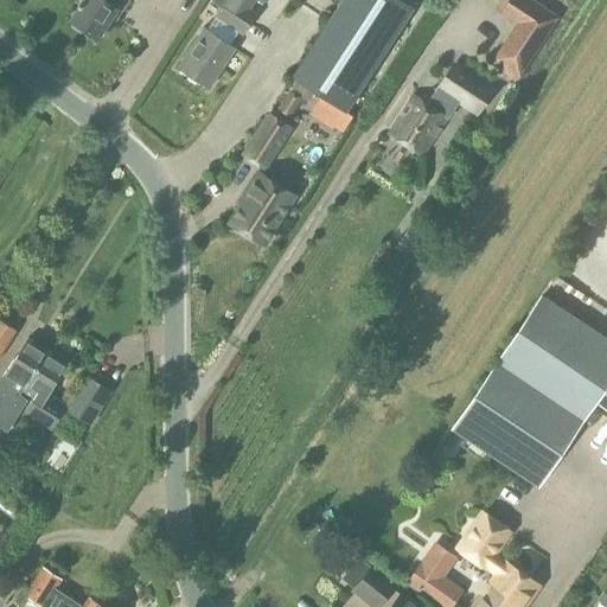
[(97,39),(116,10),(122,0),(83,0),(70,20),(97,39)]
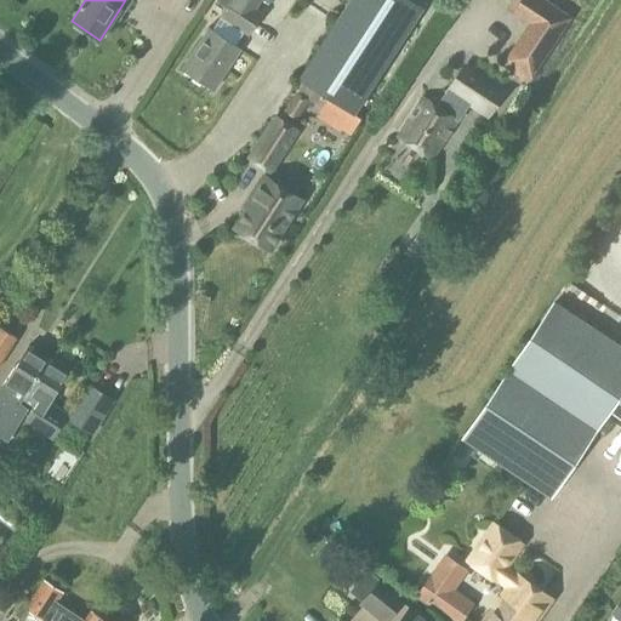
[(250,35),(263,15),(263,13),(243,0),(231,0),(220,16),(250,35)]
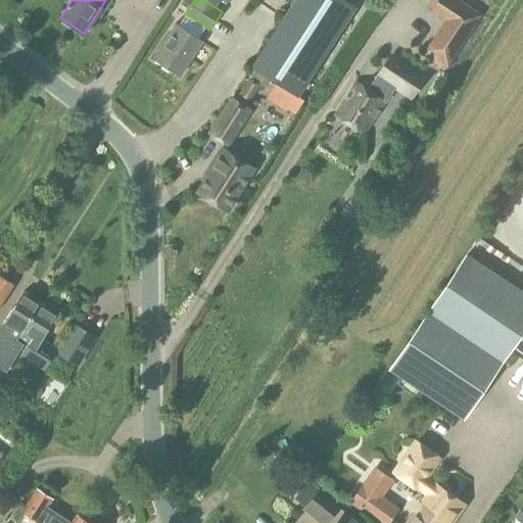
[(204,0),(218,8),(223,0),(204,0)]
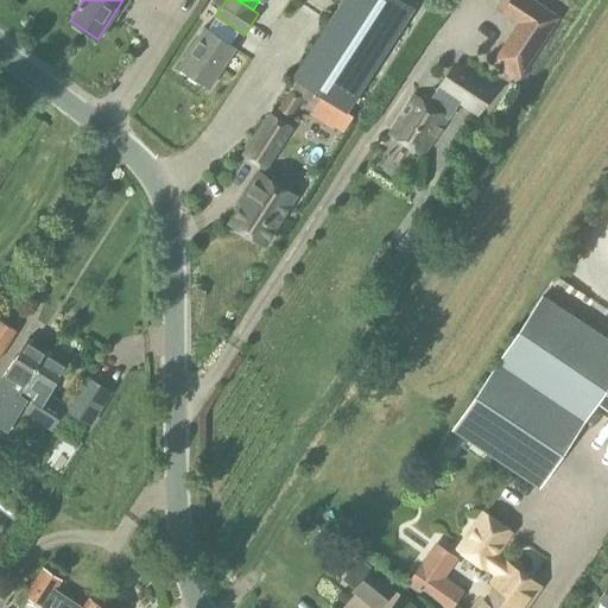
[(348,108),(412,8),(398,0),(342,0),(296,74),(348,108)]
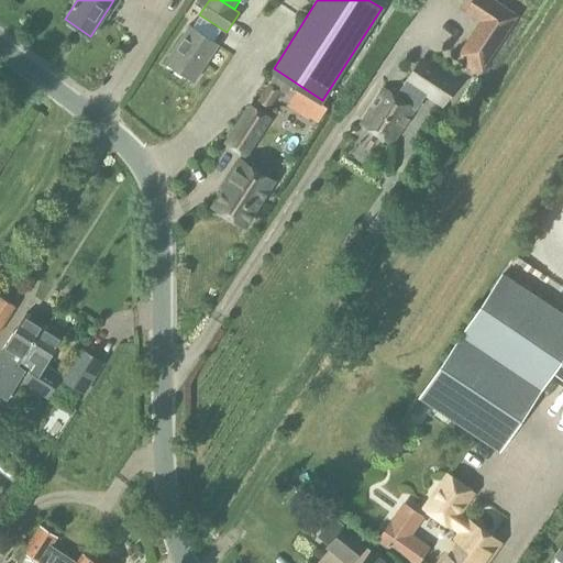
[(520,12),(500,0),(472,0),(467,9),(482,18),(456,58),(478,74),(520,12)]
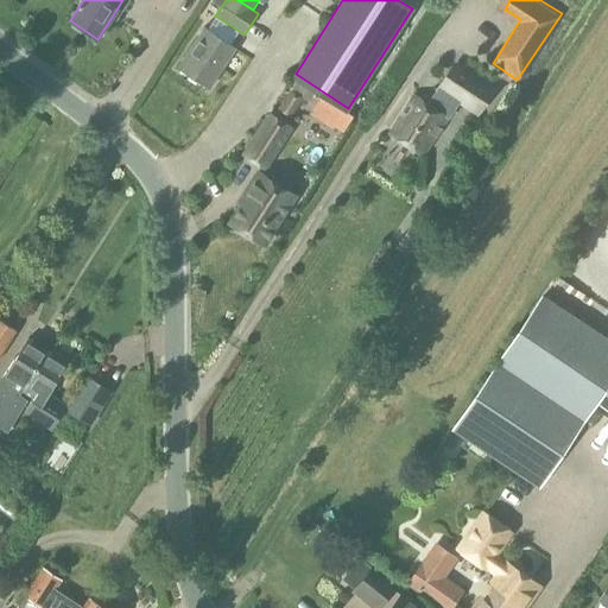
[(208,88),(234,49),(206,30),(179,69),(208,88)]
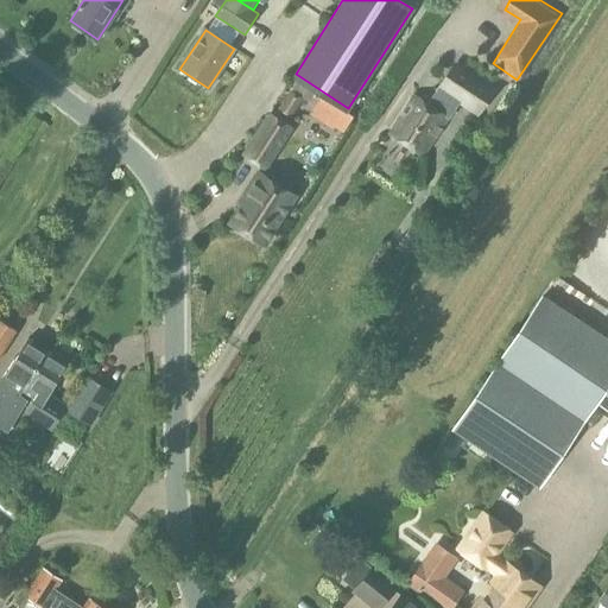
[(493,92),(456,68),(441,90),(441,89),(429,106),(416,97),(391,134),(424,157),(448,121),(449,122),(461,103),(477,115),(493,92)]
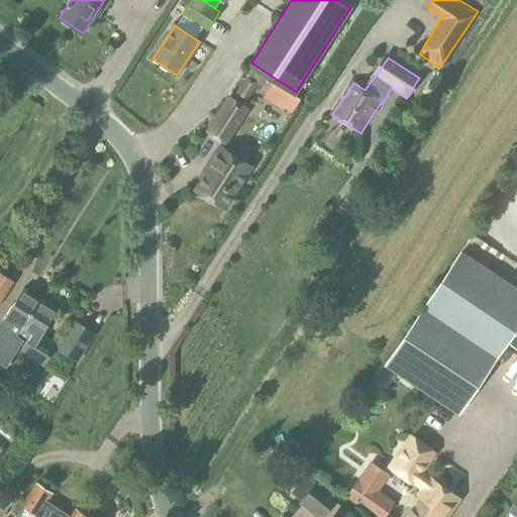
[(239,90),(250,96),(256,86),(246,79),(239,90)]
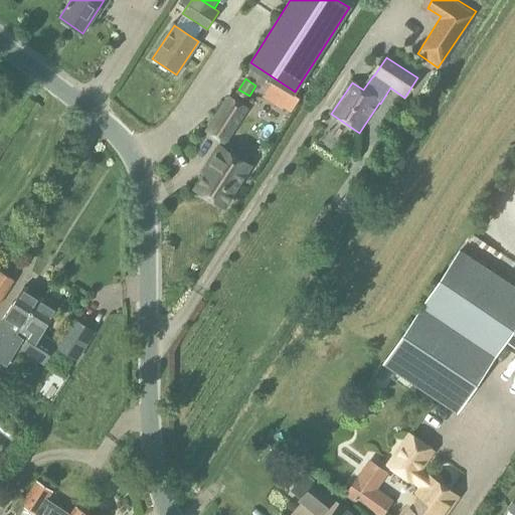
[(246,109),(229,99),(208,132),(225,142),(246,109)]
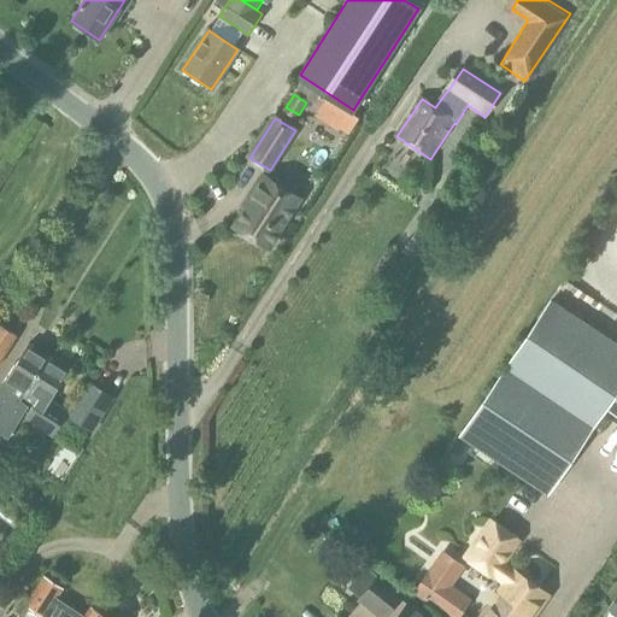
[(268,245),(298,198),(263,175),(251,194),(254,197),(236,225),(268,245)]
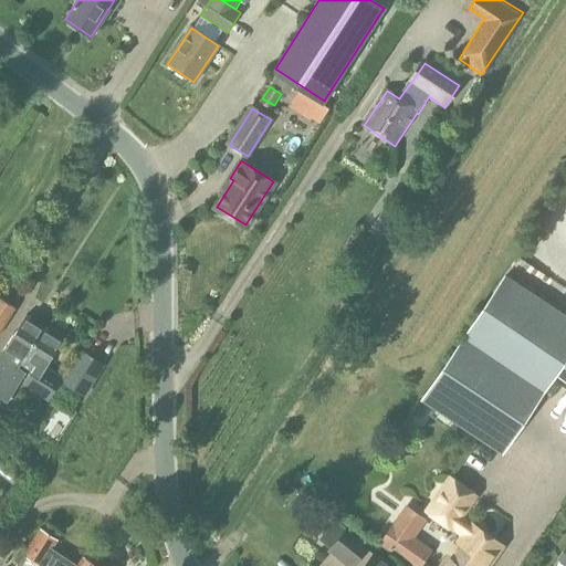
[(502,453),(565,357),(565,322),(502,279),(421,398),(502,453)]
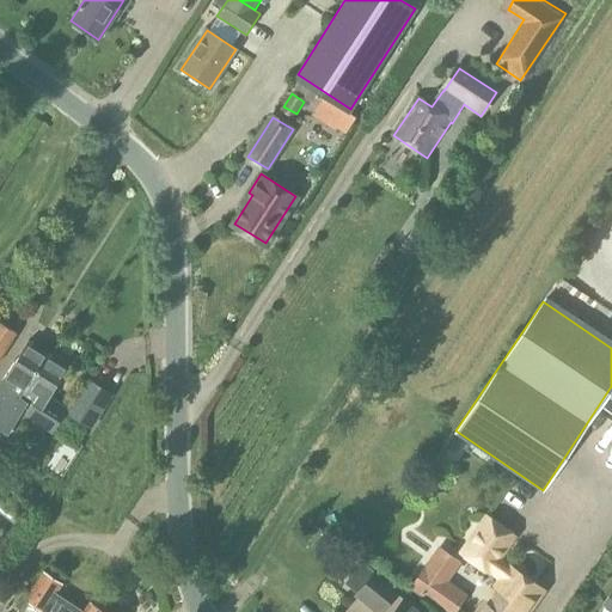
[(0,359),(16,334),(0,324),(0,359)]
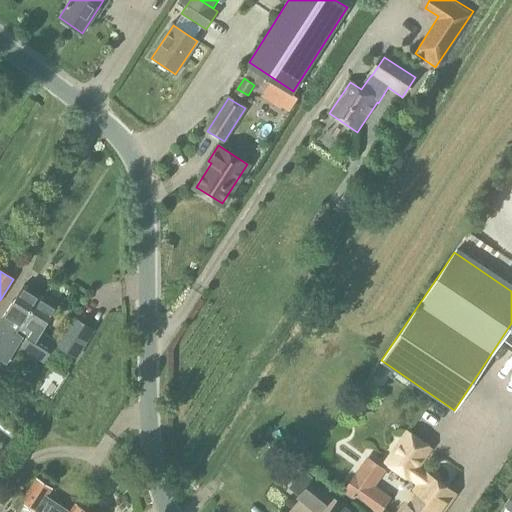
[(27,288),(23,286),(0,323),(0,359),(7,364),(23,338),(16,334),(19,331),(40,296),(38,295),(39,293),(29,286),(27,288)]
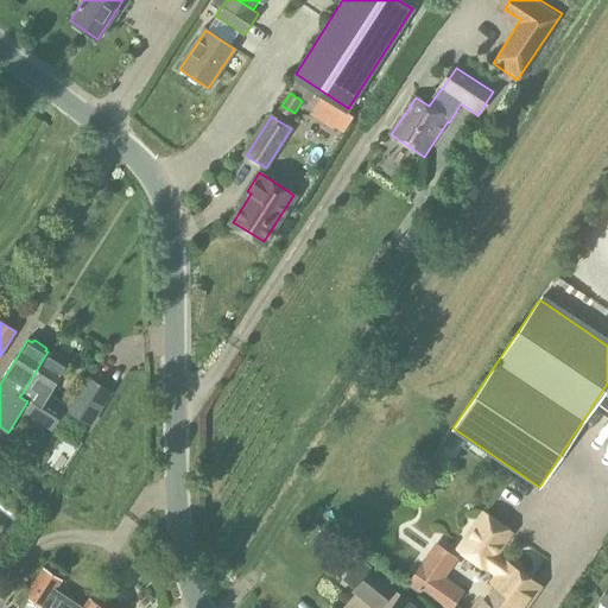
[(48,352),(23,393),(33,399),(24,413),(51,429),(65,405),(46,394),(65,363),(48,352)]
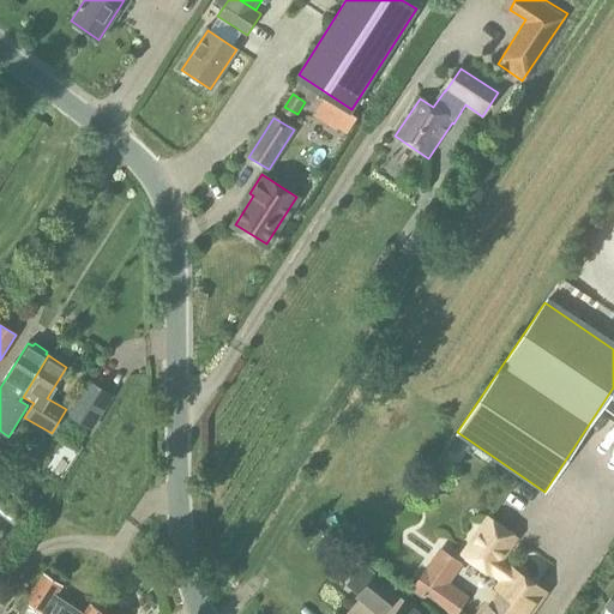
[(92,428),(112,396),(89,381),(70,414),(92,428)]
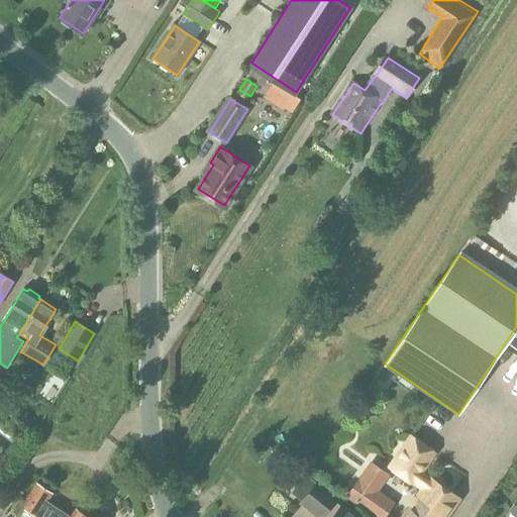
[(0,436),(0,472),(17,447),(0,436)]
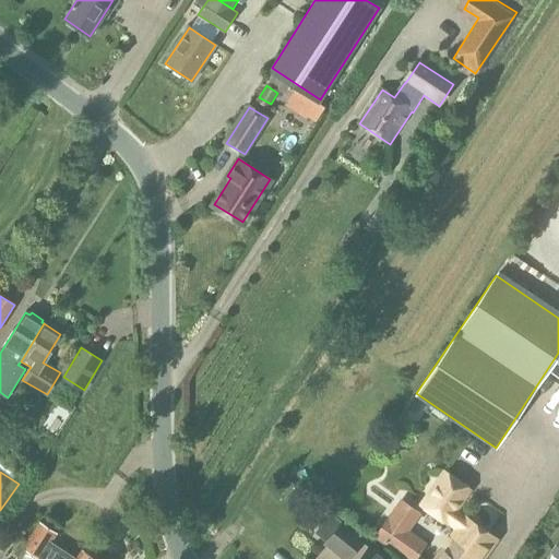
[(456,531),(436,558),(482,558),(494,543),(451,512),(466,491),(445,476),(424,507),(456,531)]
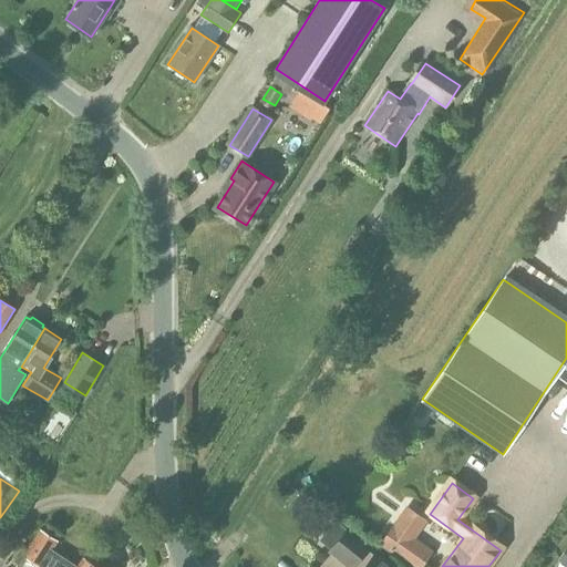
[(337,523),(320,543),(350,566),(352,564),(356,566),(388,566),(366,548),(369,545),(347,527),(346,529),(337,523)]
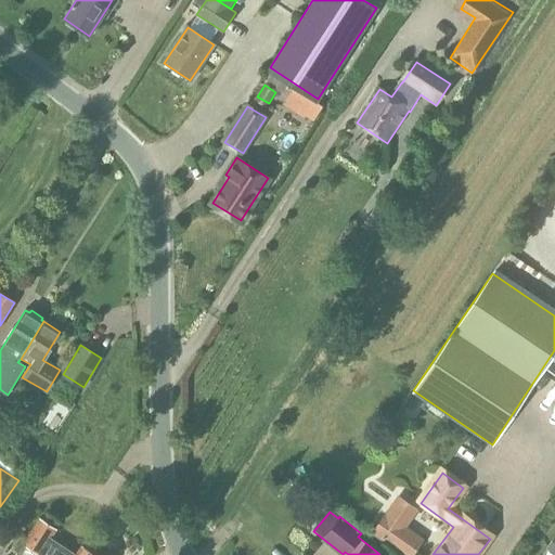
[(401,554),(412,554),(424,540),(385,513),(371,533),(401,554)]
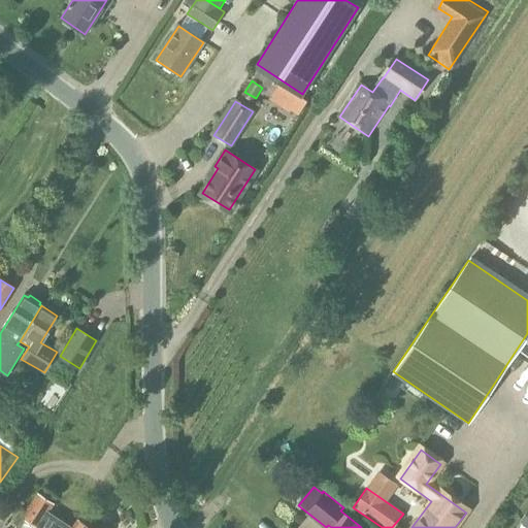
[(47,512),(53,505),(39,496),(24,518),(37,527),(47,512)]
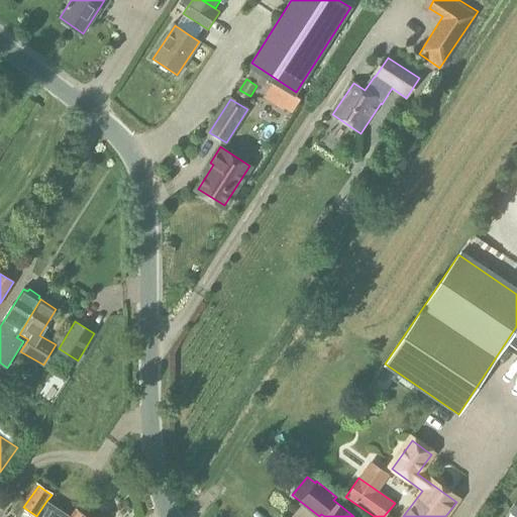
[(85,516),(75,511),(71,516),(46,501),(36,516),(37,516),(85,516)]
